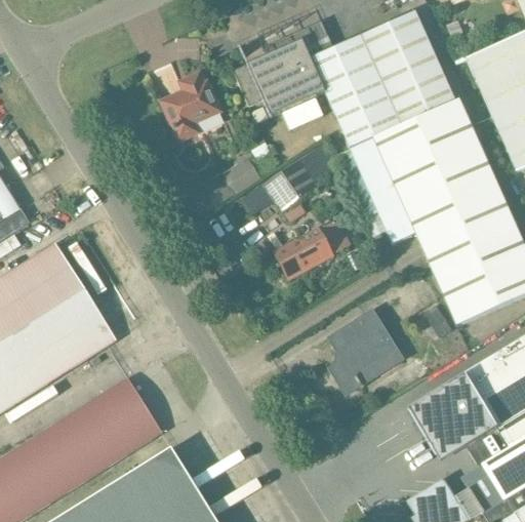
[(517,0),(524,16),(524,33),(467,59),(499,134),(516,170),(524,166),(524,0),(517,0)]
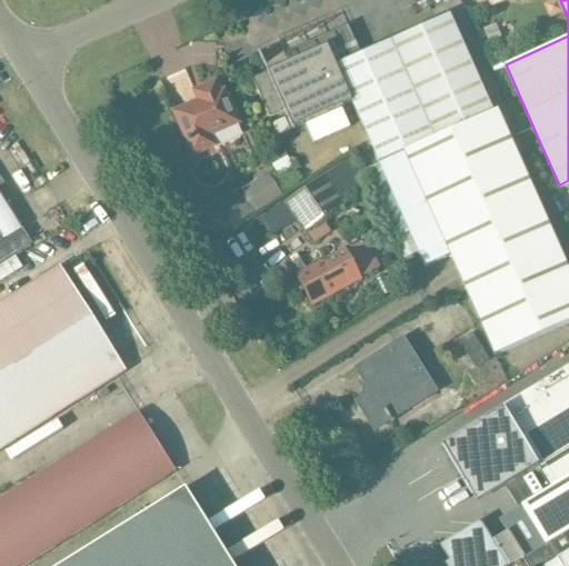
[(287,60),(252,76),(270,115),(285,108),(292,127),(352,100),(379,160),(426,265),(450,254),(453,260),(495,354),(568,320),(568,269),(498,109),(493,111),(449,11),(360,51),(348,22),(292,47),(289,49),(288,52),(287,56),(287,59),(287,60)]
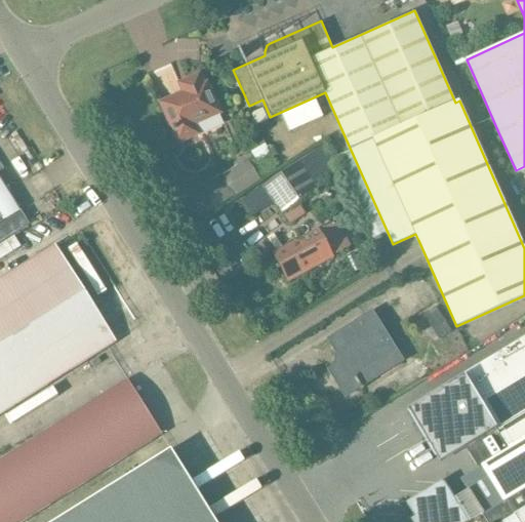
[(457,19),(446,25),(451,37),(462,32),(457,19)]
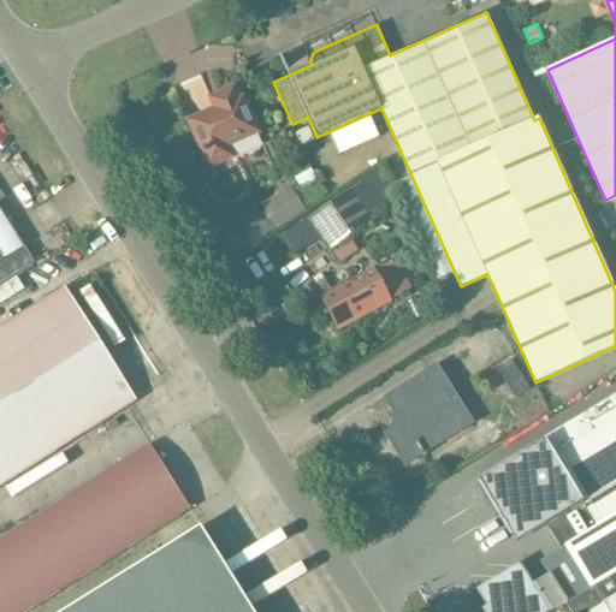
[(238,97),(234,87),(212,96),(217,107),(190,119),(209,164),(231,154),(226,143),(258,129),(242,96),(238,97)]
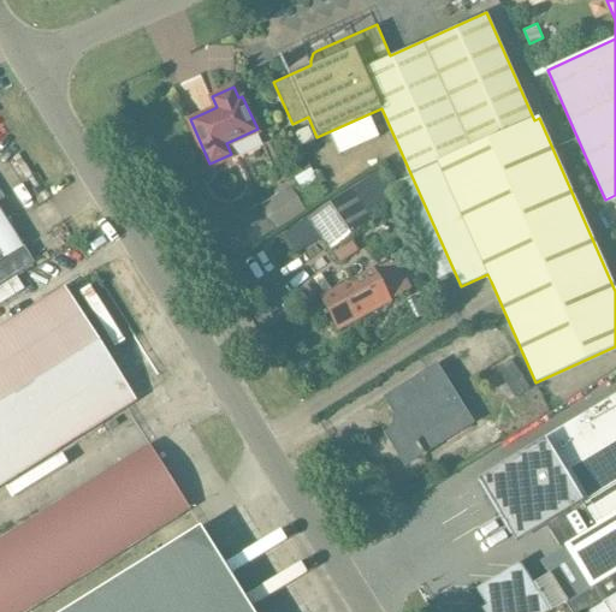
[(395,186),(381,167),(349,189),(308,217),(341,260),(359,248),(349,236),(373,219),(366,207),(395,186)]
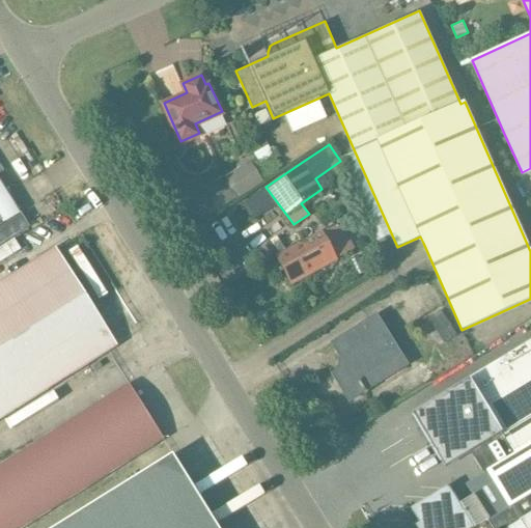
[(263,178),(250,158),(223,175),(236,196),(263,178)]
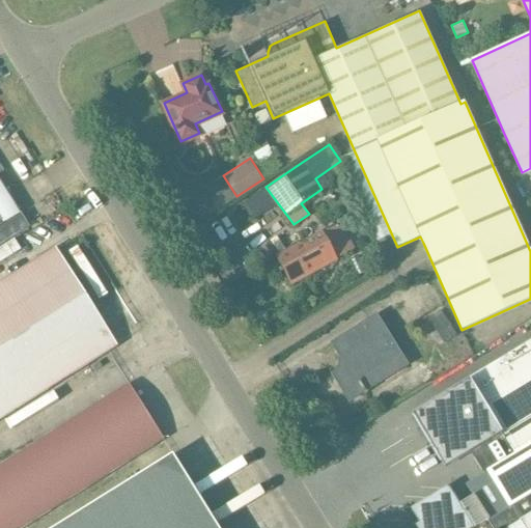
[(0,243),(23,229),(30,225),(0,175),(0,243)]
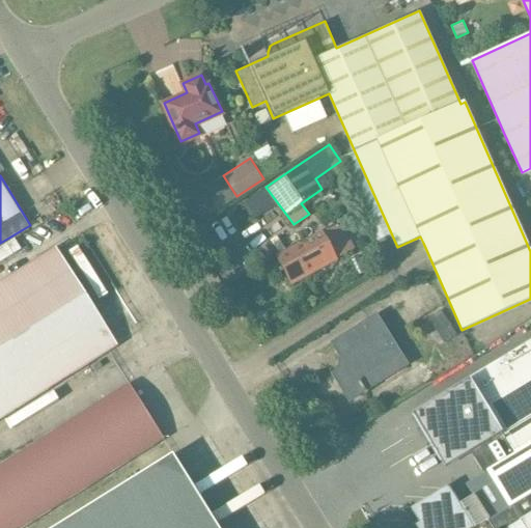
[(352,240),(341,222),(323,232),(323,231),(277,256),(290,282),(336,258),(335,257),(355,247),(352,240)]
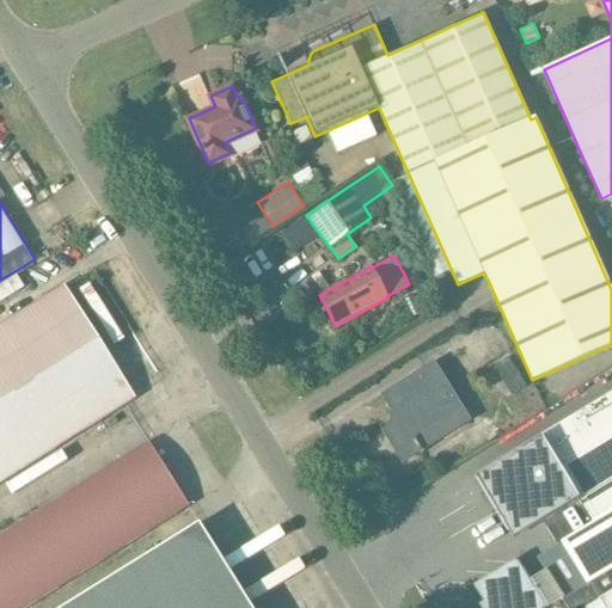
[(0,479),(130,398),(62,287),(0,326),(0,479)]
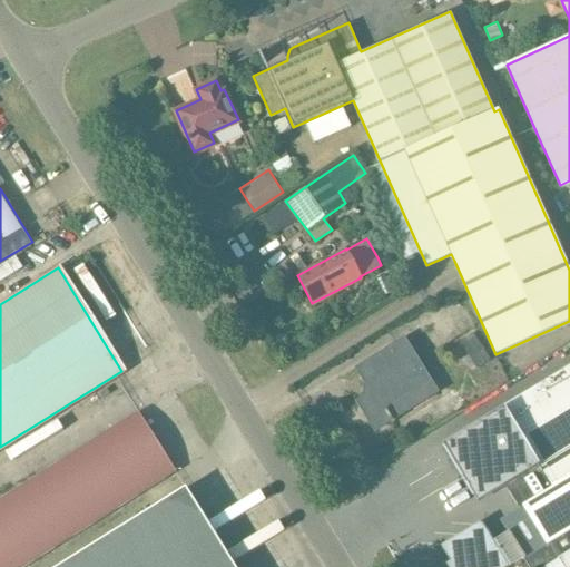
[(502,377),(473,331),(460,339),(478,365),(470,370),(482,390),(502,377)]
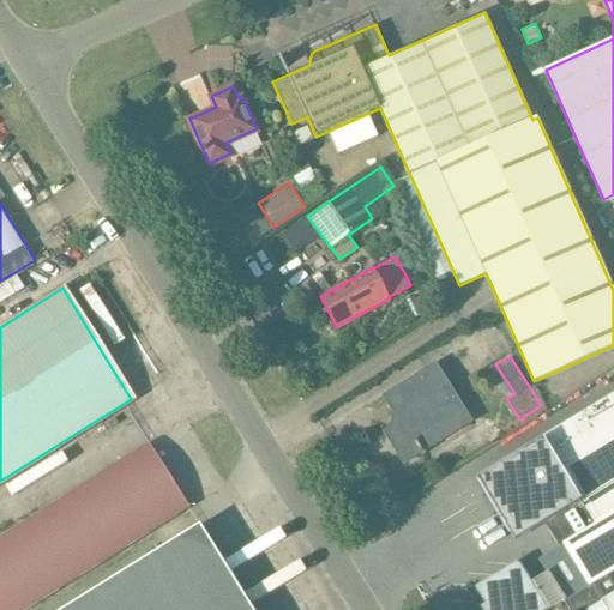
[(470,421),(435,366),(385,397),(401,422),(385,432),(404,461),(470,421)]
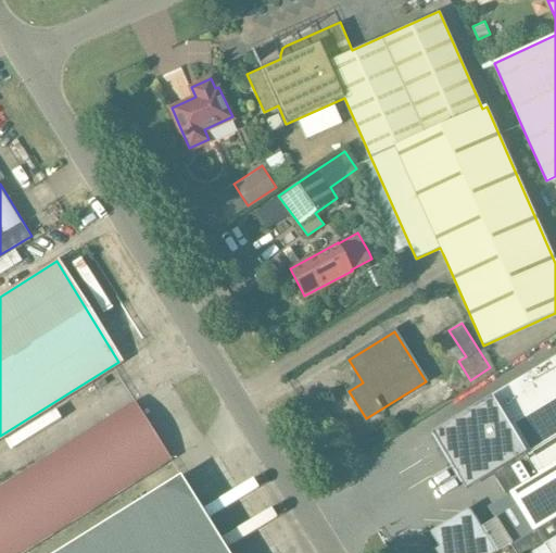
[(491,397),(431,432),(462,482),(466,490),(494,473),(506,494),(497,500),(495,501),(490,504),(497,516),(513,542),(518,552),(527,552),(530,551),(544,542),(545,542),(552,552),(555,552),(555,353),(490,394),(491,397)]
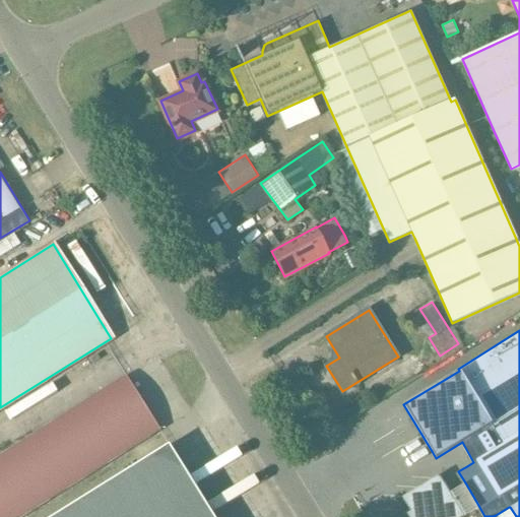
[(0,516),(15,516),(158,428),(126,377),(0,456),(0,516)]
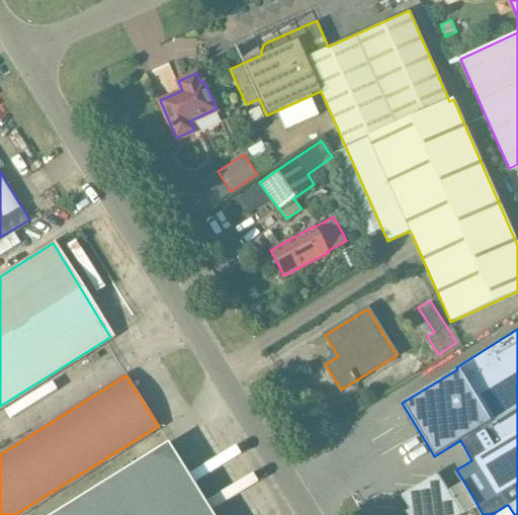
[(404,407),(376,423),(382,433),(410,417),(404,407)]
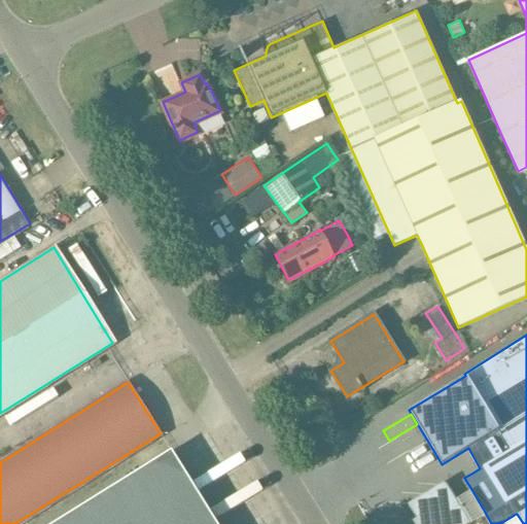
[(216,523),(171,451),(53,523),(216,523)]
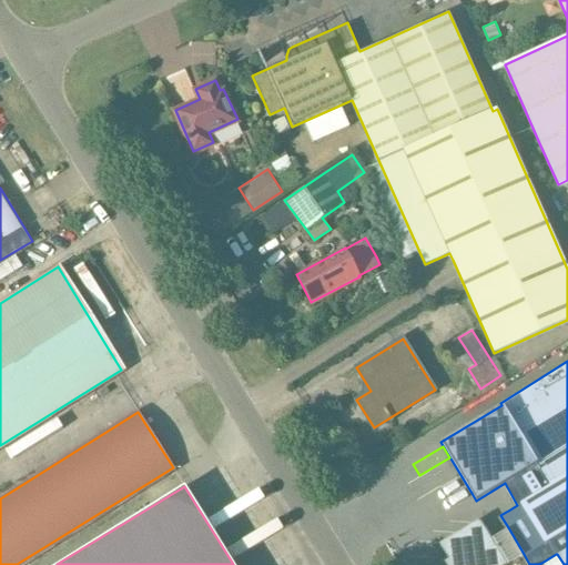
[(479,518),(439,543),(449,558),(444,561),(446,564),(506,564),(524,554),(508,527),(492,538),(484,526),(479,518)]
